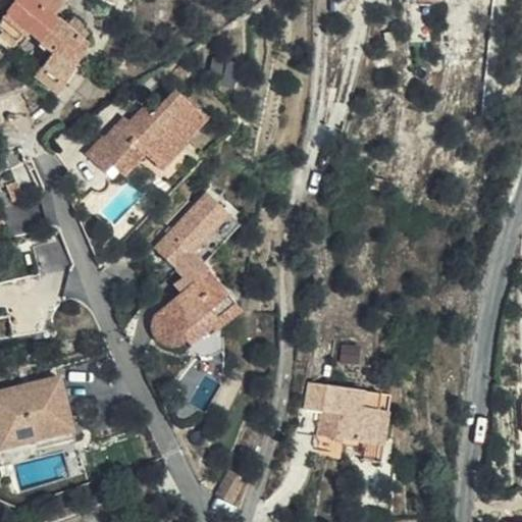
[(41,43),(60,18),(54,13),(63,2),(60,0),(16,0),(5,13),(10,18),(30,33),(41,43)]
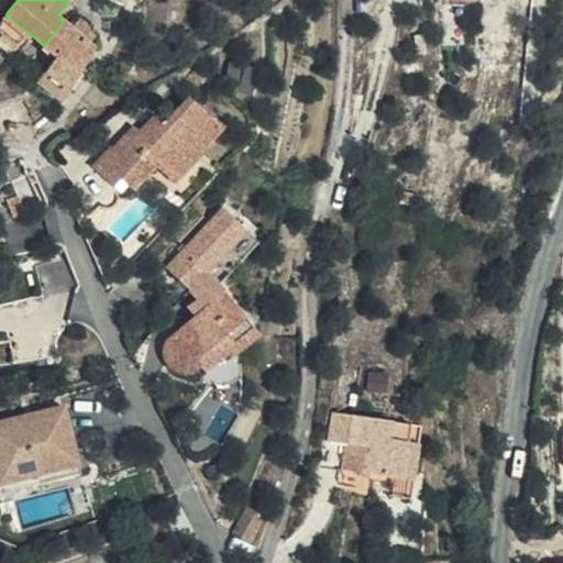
[(73,25),(65,20),(44,46),(57,57),(46,73),(70,91),(96,47),(91,44),(96,36),(78,19),(73,25)]
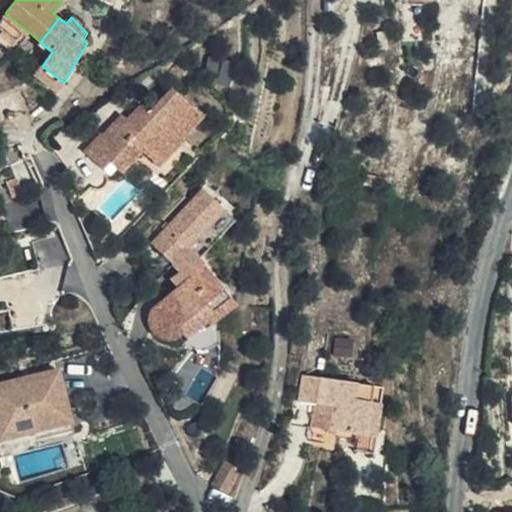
[(21,44),(29,32),(10,18),(3,29),(21,44)]
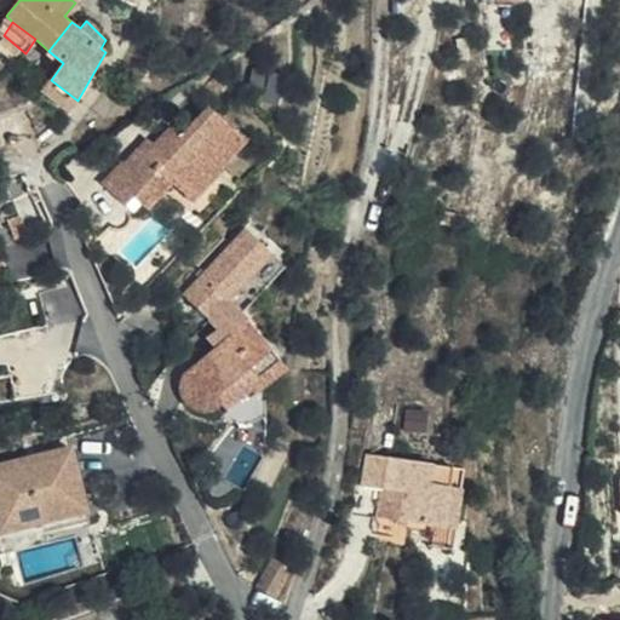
[(214,99),(227,86),(214,75),(202,87),(214,99)]
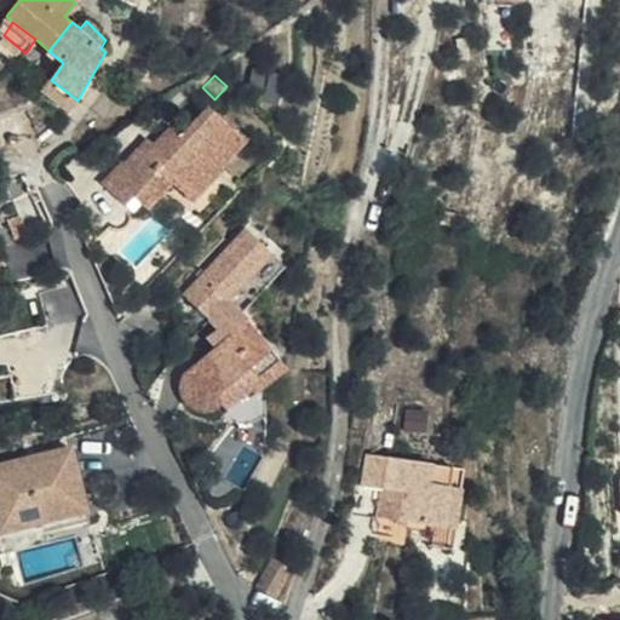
[(70,113),(78,101),(51,80),(42,91),(70,113)]
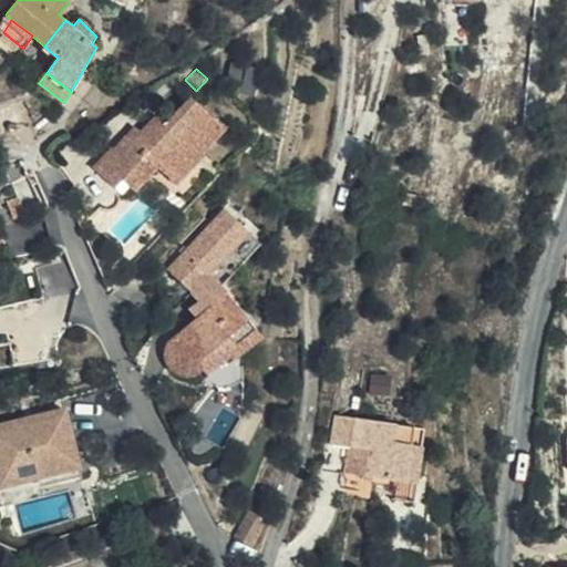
[(92,167),(107,183),(114,188),(144,158),(157,169),(176,186),(203,157),(200,156),(225,130),(189,98),(165,123),(155,115),(138,134),(133,129),(113,148),(112,147),(92,167)]
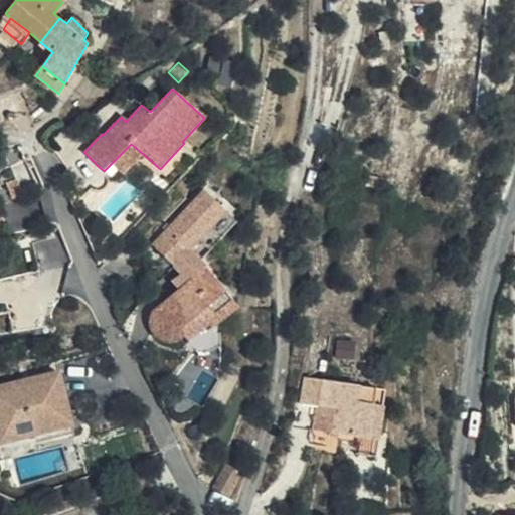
[(104,171),(98,166),(86,179),(86,182),(87,184),(88,186),(90,187),(93,189),(95,189),(97,190),(117,171),(122,176),(143,154),(131,144),(104,171)]
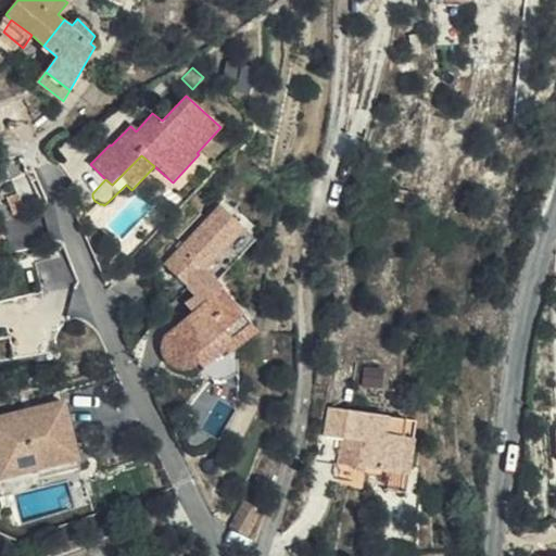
[(40,212),(35,199),(21,203),(17,192),(7,197),(14,219),(40,212)]
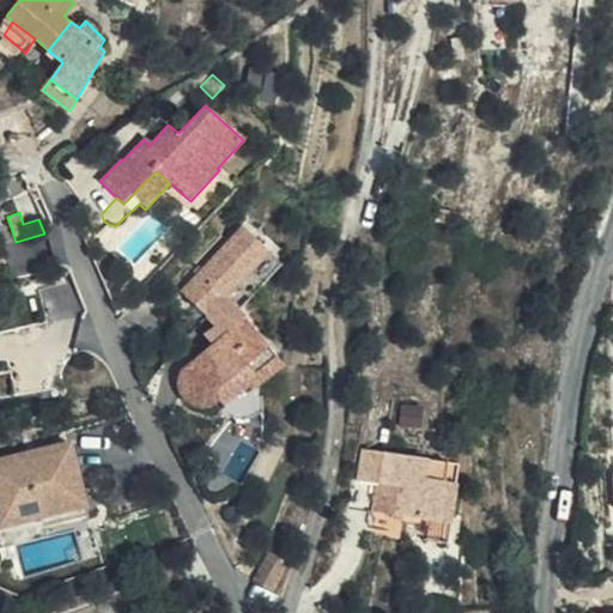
[(212,404),(217,400),(213,395),(248,365),(258,377),(262,383),(284,364),(246,316),(225,334),(220,338),(214,341),(210,346),(202,353),(195,358),(189,363),(184,368),(183,371),(178,378),(177,384),(180,390),(182,395),(187,401),(189,405),(199,406),(212,404)]
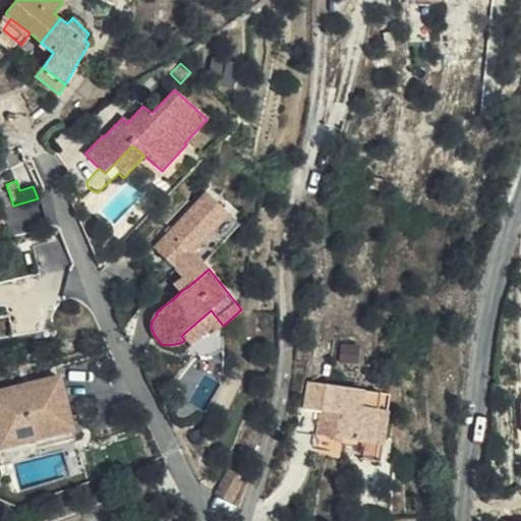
[(181,336),(184,340),(188,345),(219,321),(211,310),(181,336)]
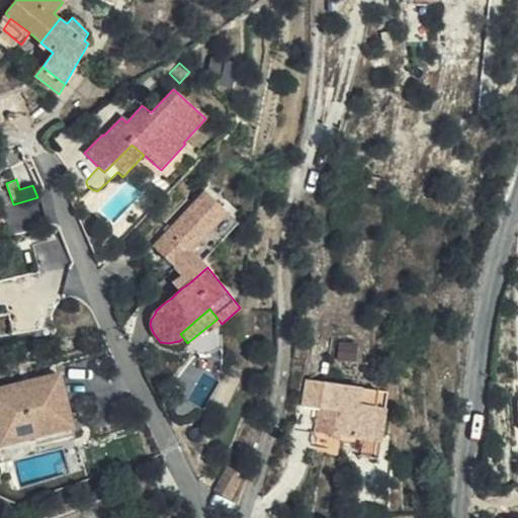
[(66,372),(0,382),(0,443),(76,431),(66,372)]
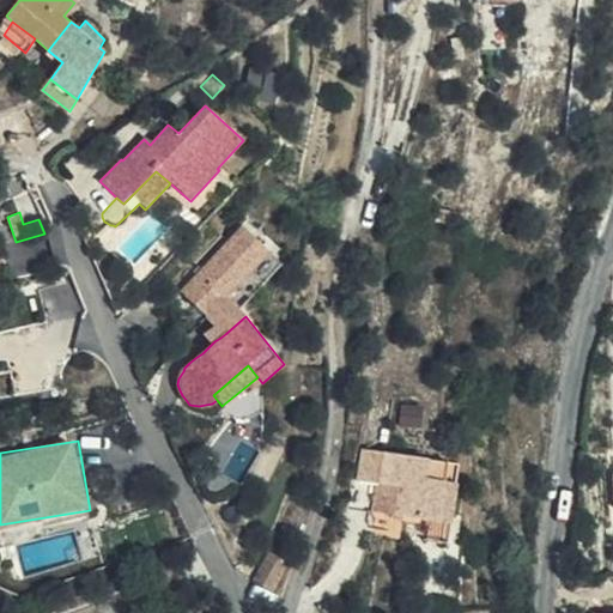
[(441,523),(447,481),(450,462),(363,450),(358,481),(376,485),(371,513),(441,523)]
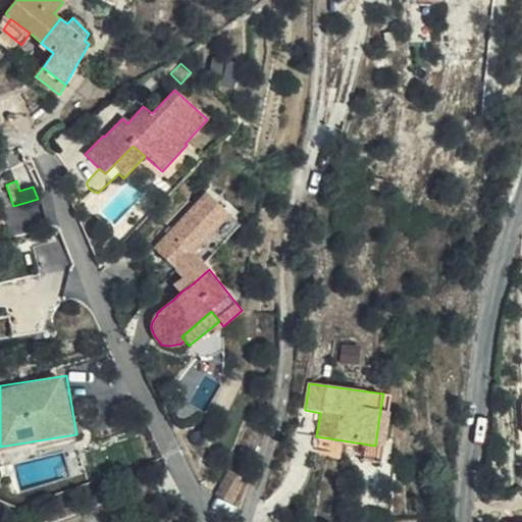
[(389,412),(380,410),(375,446),(385,448),(389,412)]
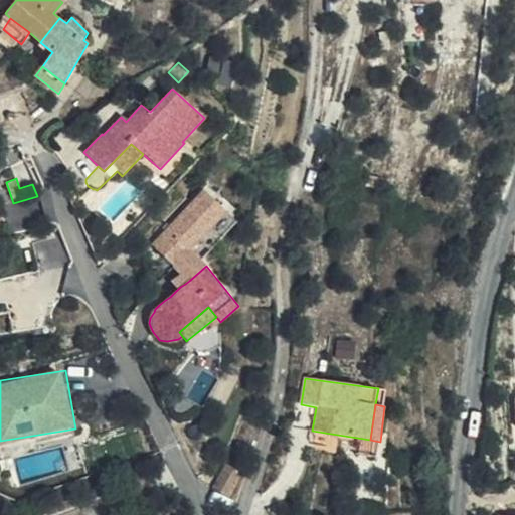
[(228,498),(241,473),(226,464),(211,488),(228,498)]
